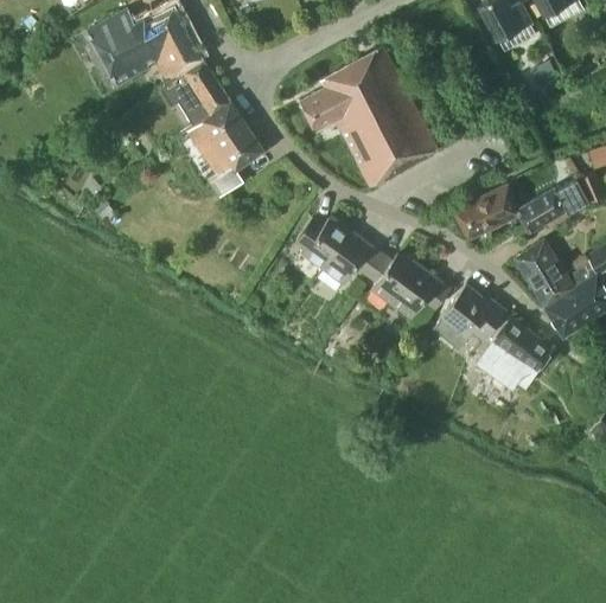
[(510,11),(504,0),(492,0),(478,8),(496,44),(531,26),(521,5),(510,11)]
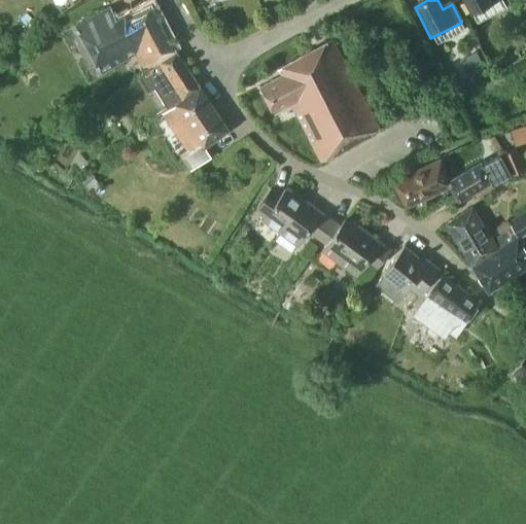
[(462,0),(471,16),(474,15),(501,1),(501,0),(462,0)]
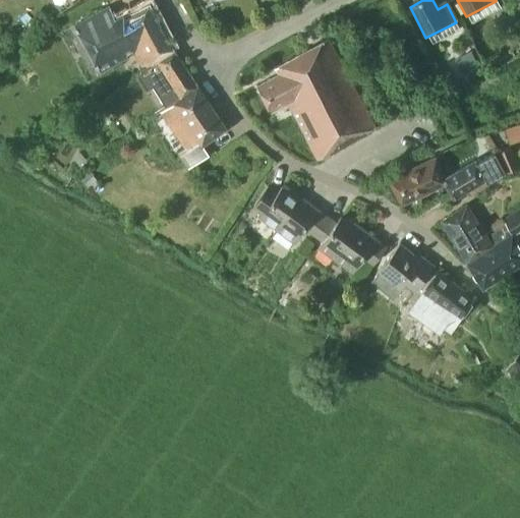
[(135,56),(143,71),(174,53),(150,6),(129,17),(128,15),(116,21),(110,9),(74,29),(101,75),(135,56)]
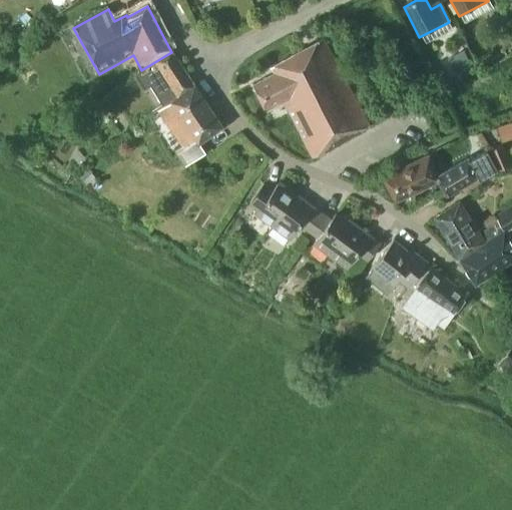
[(505,28),(498,14),(486,20),(493,34),(505,28)]
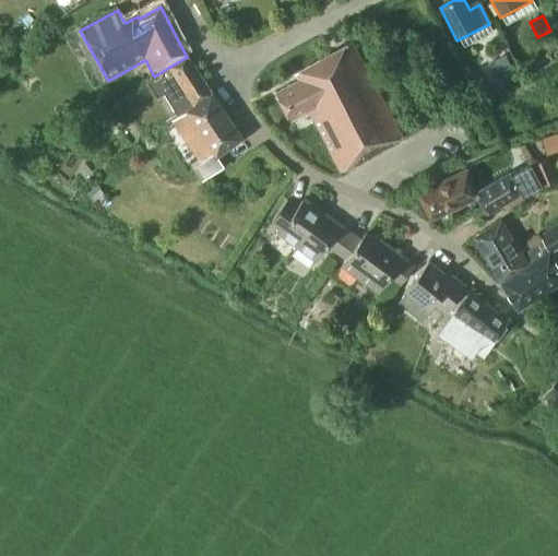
[(402,139),(353,45),(296,75),(299,82),(276,95),(291,122),(309,114),(341,175),(402,139)]
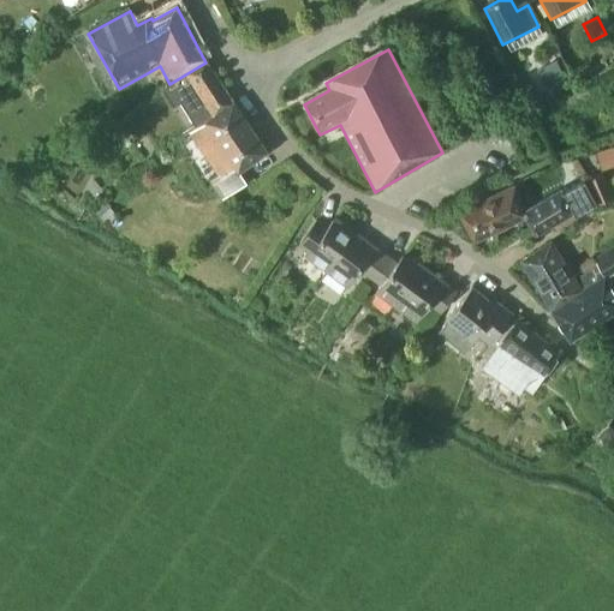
[(233,105),(206,63),(170,84),(162,91),(174,111),(182,106),(196,130),(233,105)]
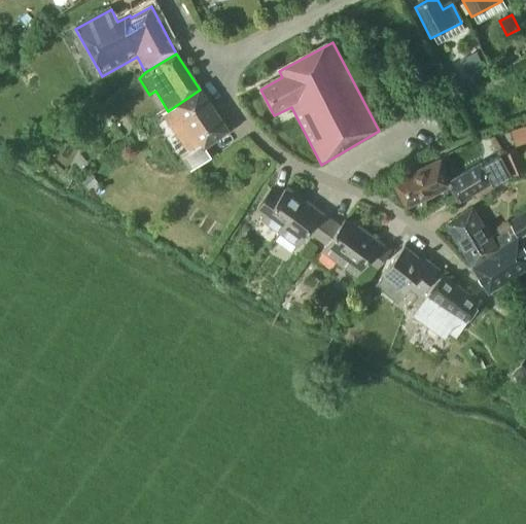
[(485,69),(477,54),(460,62),(468,77),(471,76),(475,82),(487,76),(483,69),(485,69)]
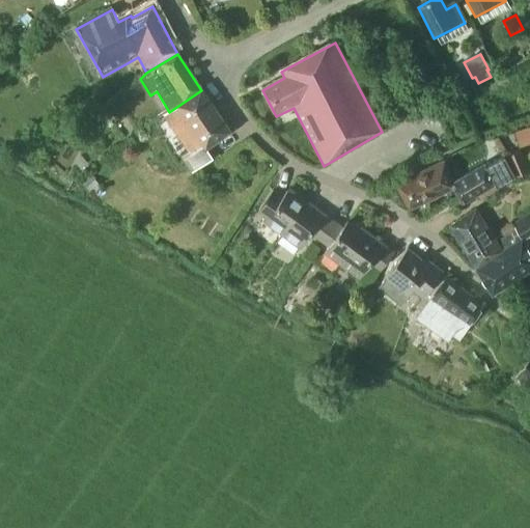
[(201,90),(169,112),(170,112),(165,116),(177,135),(177,134),(190,153),(182,158),(193,173),(214,159),(206,148),(230,133),(201,90)]
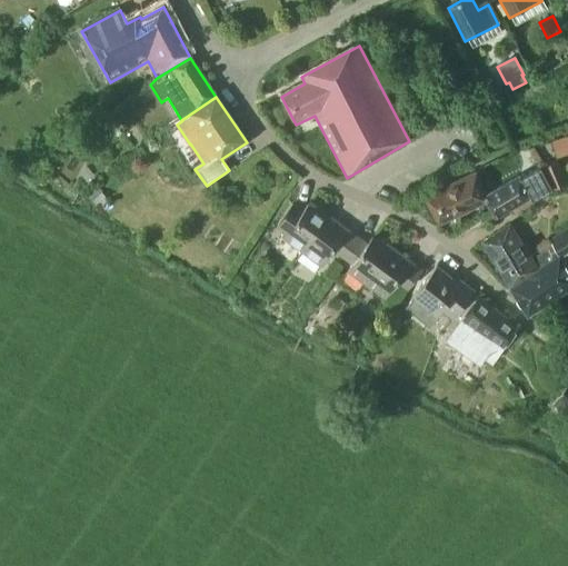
[(567,137),(550,145),(557,161),(567,157),(567,137)]
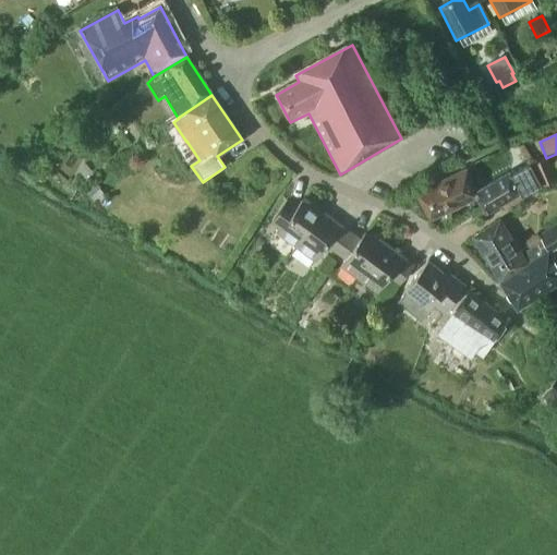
[(556,181),(547,161),(534,167),(543,186),(556,181)]
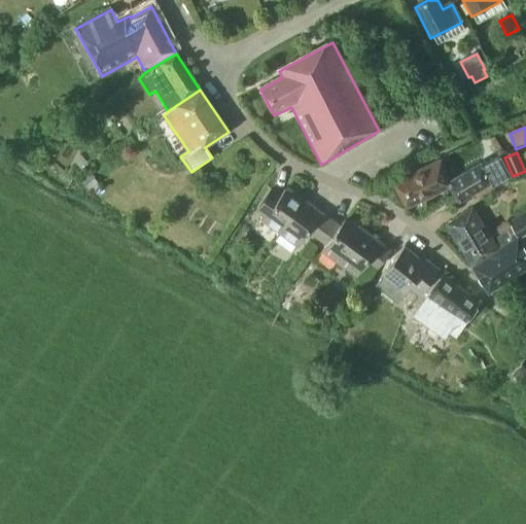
[(452,187),(452,188),(460,203),(492,183),(494,186),(512,176),(500,158),(483,168),(482,165),(450,183),(452,187)]
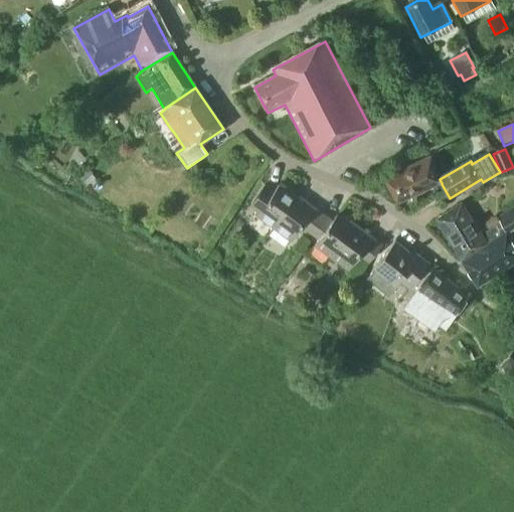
[(442,183),(440,179),(431,158),(384,180),(397,205),(442,184),(442,183)]
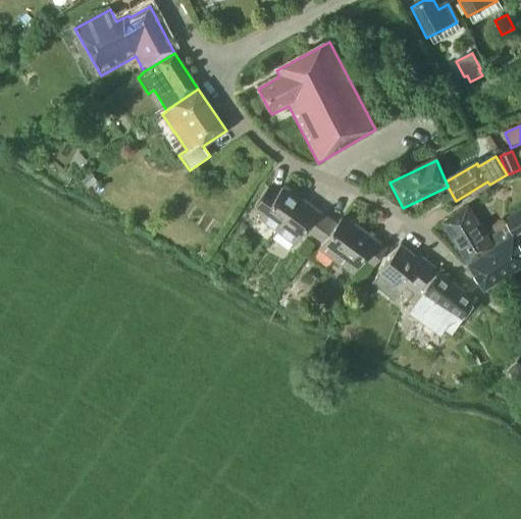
[(260,220),(277,234),(302,199),(292,192),(290,194),(282,190),(277,196),(268,189),(255,208),(264,215),(260,220)]
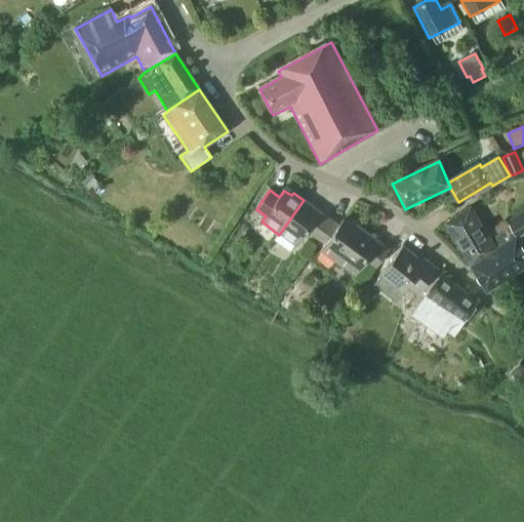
[(317,239),(330,219),(304,200),(279,235),(296,247),(308,232),(317,239)]
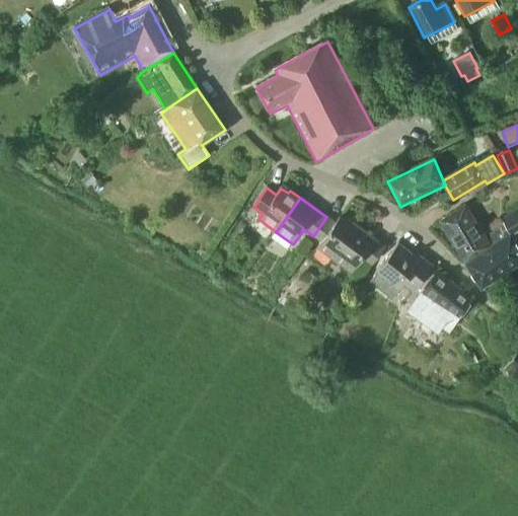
[(500,243),(493,234),(486,239),(465,207),(440,223),(466,265),(500,243)]
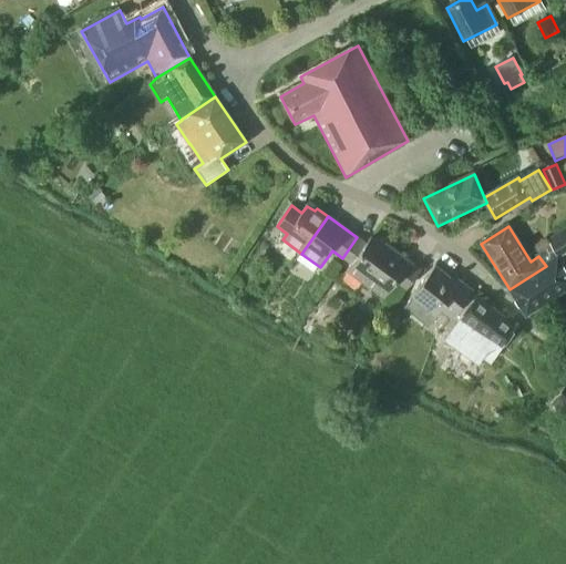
[(552,247),(538,256),(546,266),(510,289),(526,316),(565,290),(565,268),(559,258),(565,255),(565,231),(548,242),(552,247)]
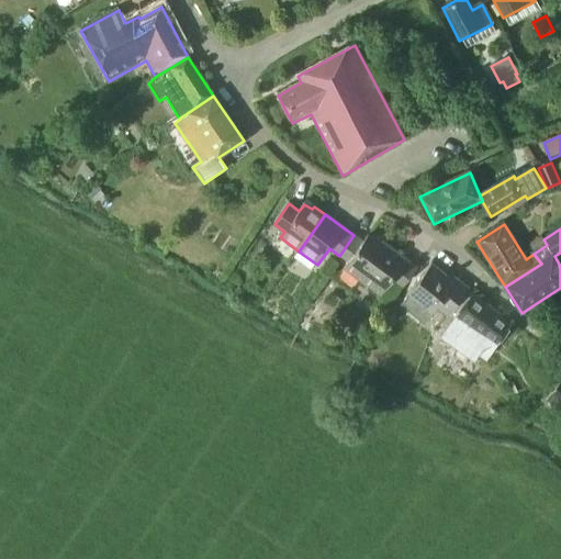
[(363,243),(354,235),(339,256),(349,263),(344,270),(362,283),(389,247),(378,238),(376,242),(368,236),(363,243)]
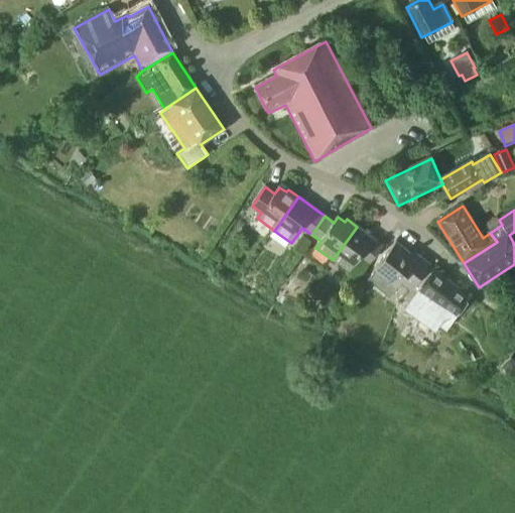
[(490,233),(502,225),(497,218),(486,226),(490,233)]
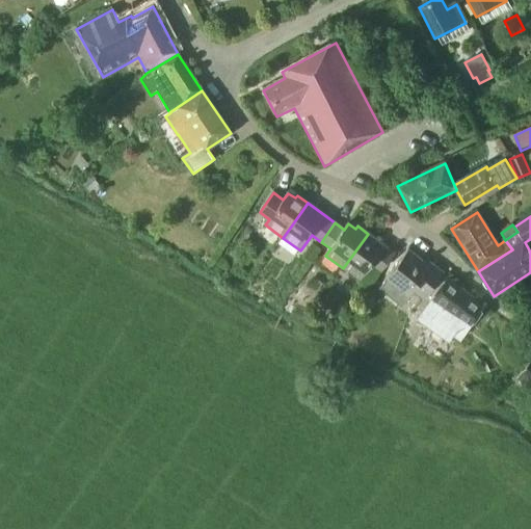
[(395,254),(368,234),(343,268),(361,281),(352,293),(362,300),(395,254)]
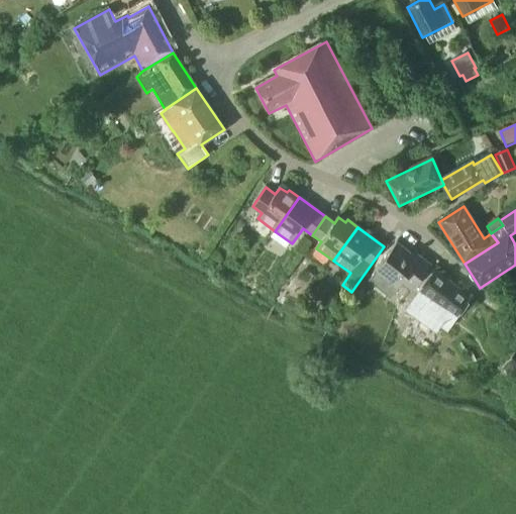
[(418,261),(413,257),(397,243),(369,280),(391,297),(401,284),(411,292),(431,267),(420,258),(418,261)]
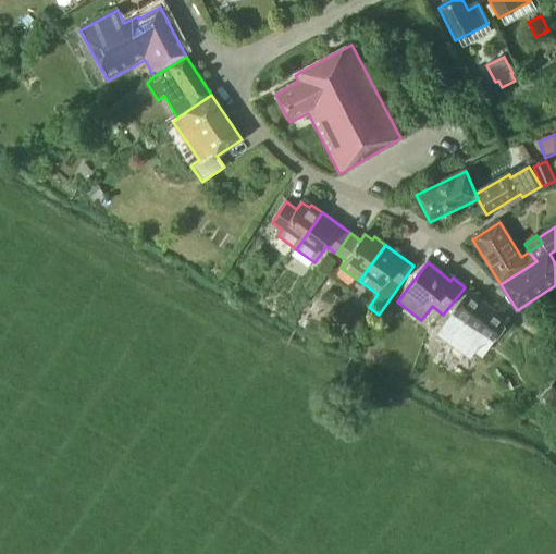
[(508,322),(468,291),(452,314),(454,316),(446,328),(484,354),(508,322)]
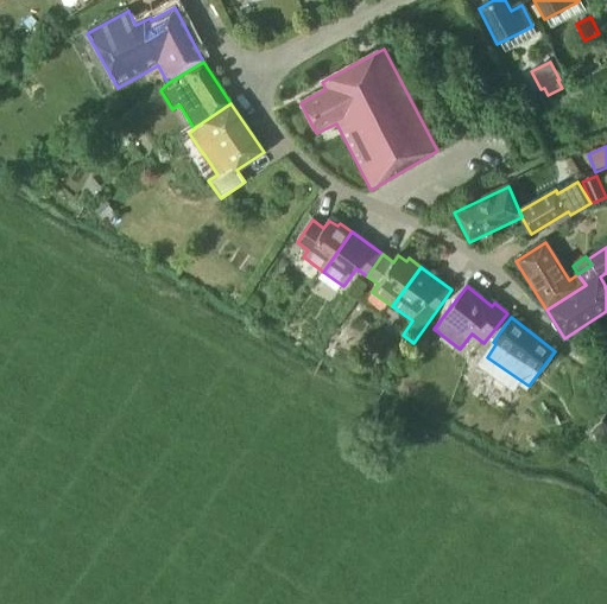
[(606,413),(596,426),(606,434),(606,413)]
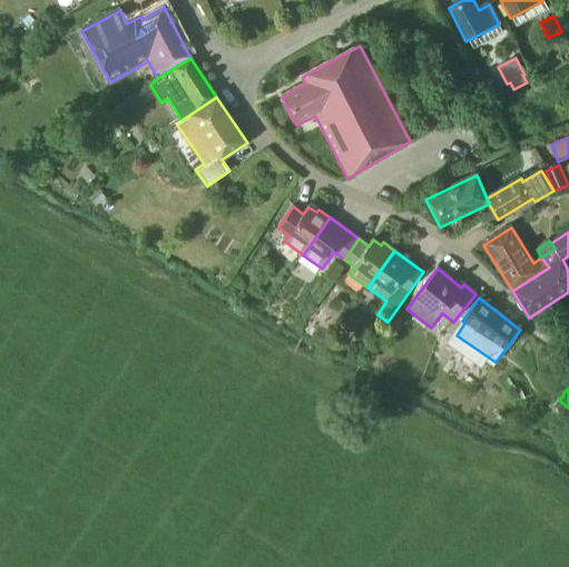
All buildings are outlined.
